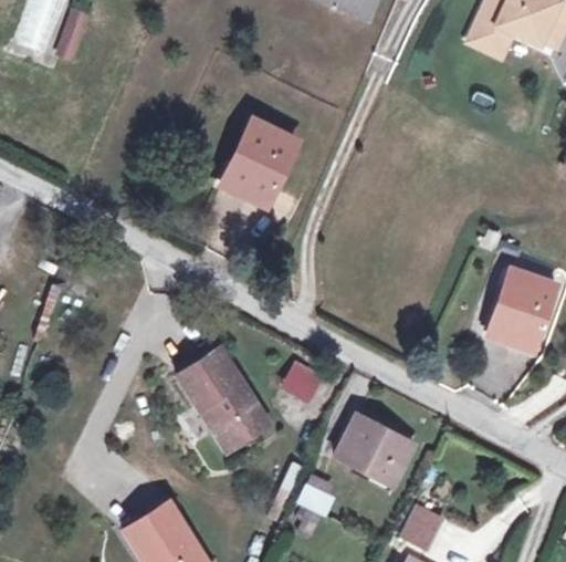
[(317,0),(365,21),(375,0),(317,0)]
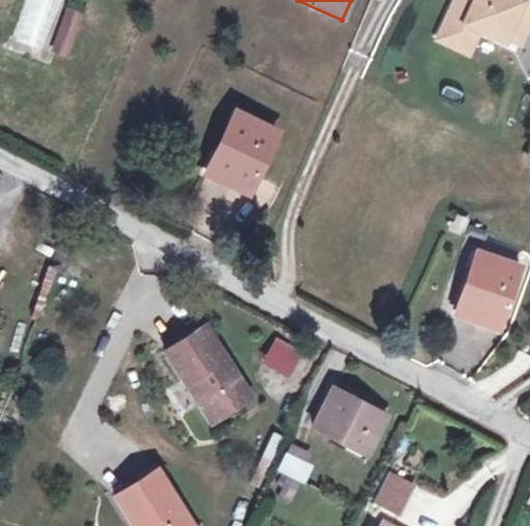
[(529,0),(453,0),(443,25),(474,39),(478,30),(503,41),(505,36),(511,23),(526,30),(529,20),(529,0)]
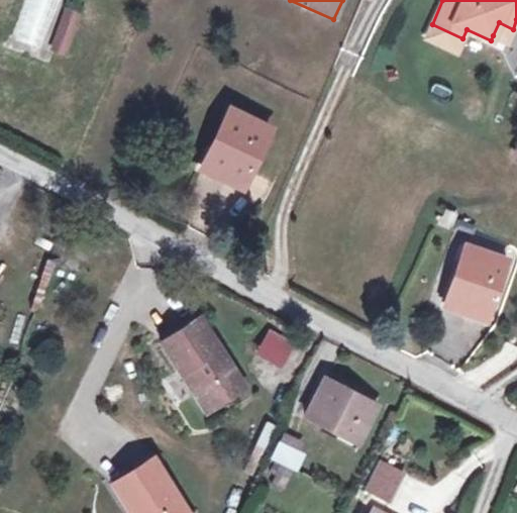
[(83,22),(70,16),(57,42),(69,48),(83,22)]
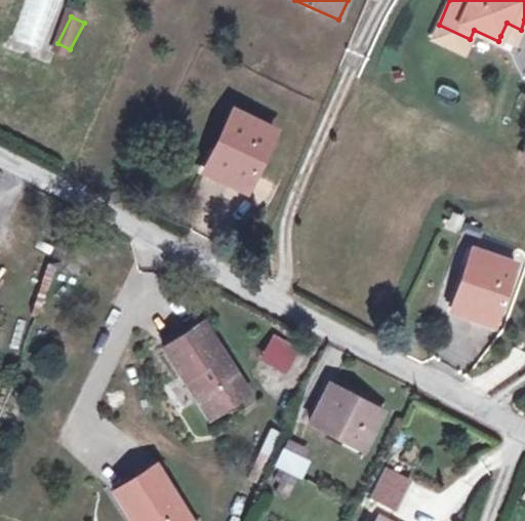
[(500,36),(514,43),(521,30),(507,23),(500,36)]
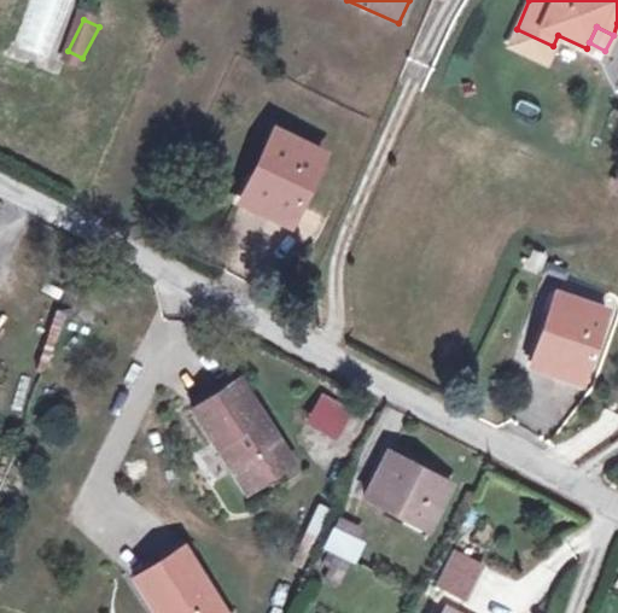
[(553,46),(517,29),(508,45),(544,62),(553,46)]
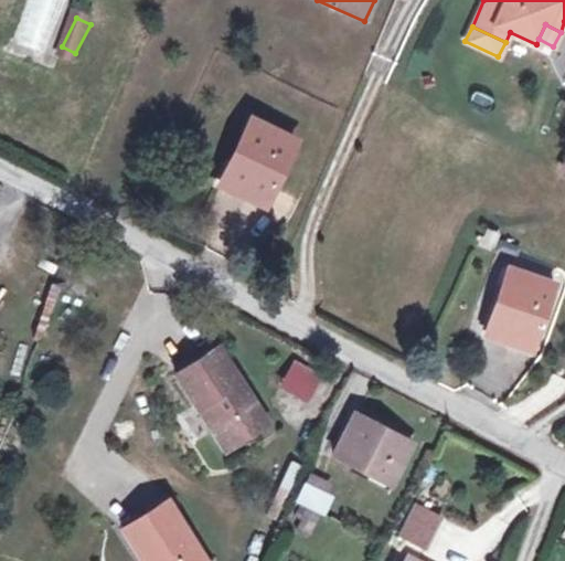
[(75,53),(62,46),(55,57),(70,64),(75,53)]
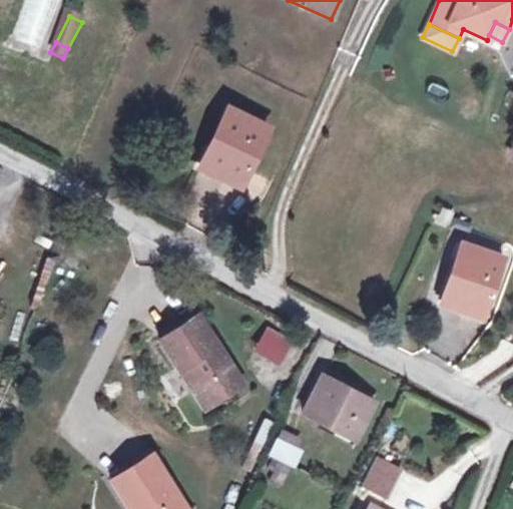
[(267,120),(225,102),(197,161),(238,181),(267,120)]
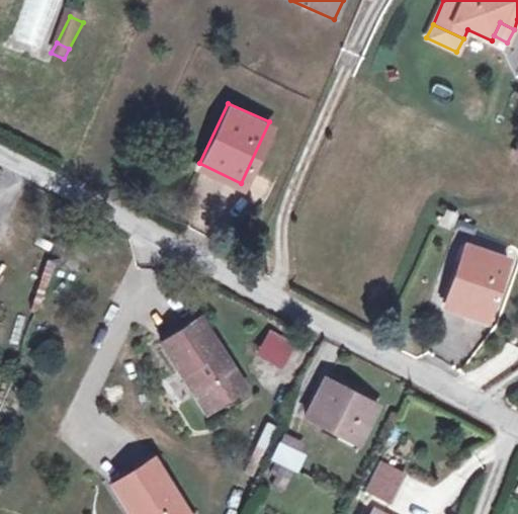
[(512,264),(471,249),(450,309),(492,325),(512,264)]
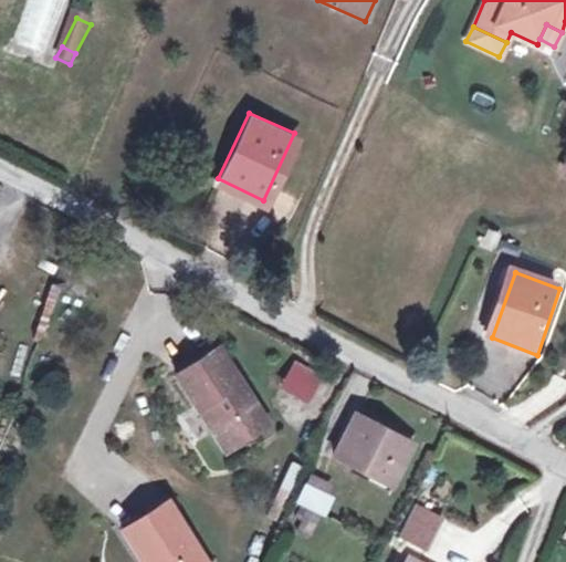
[(271,422),(223,343),(178,371),(200,408),(209,402),(236,444),(271,422)]
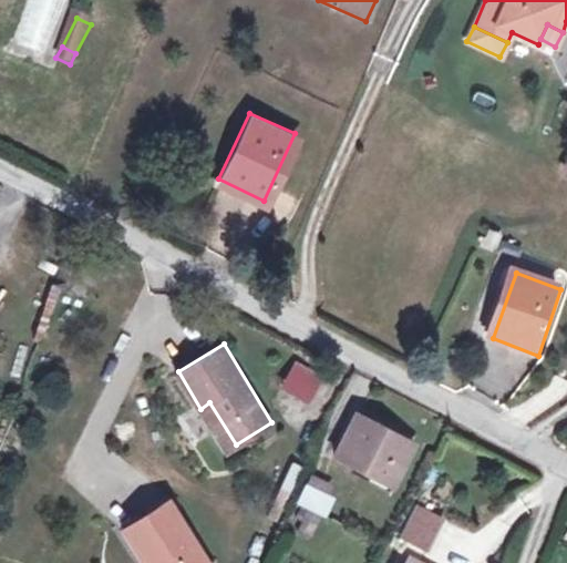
[(320,376),(296,362),(285,381),(308,396),(320,376)]
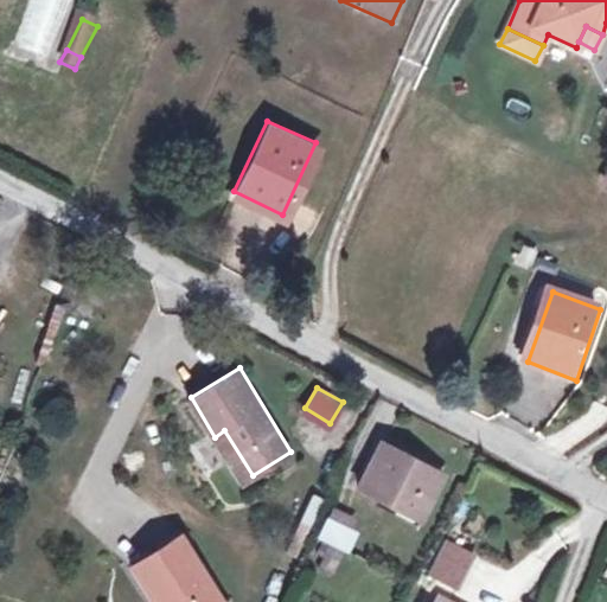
[(253,475),(224,430),(215,437),(243,482),(253,475)]
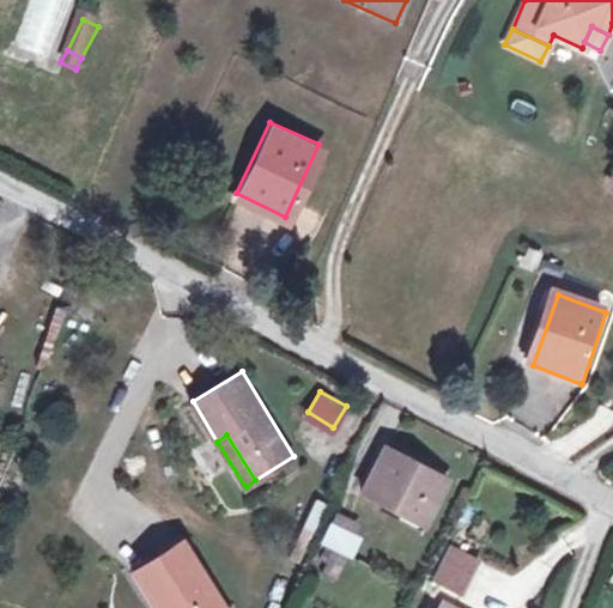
[(443,480),(378,451),(357,494),(423,527),(443,480)]
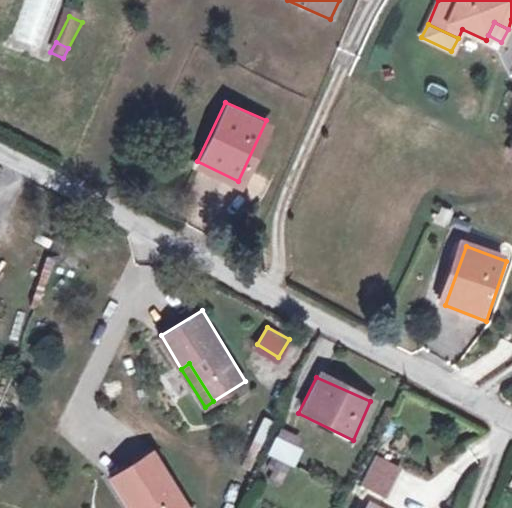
[(397,461),(413,443),(394,425),(377,443),(397,461)]
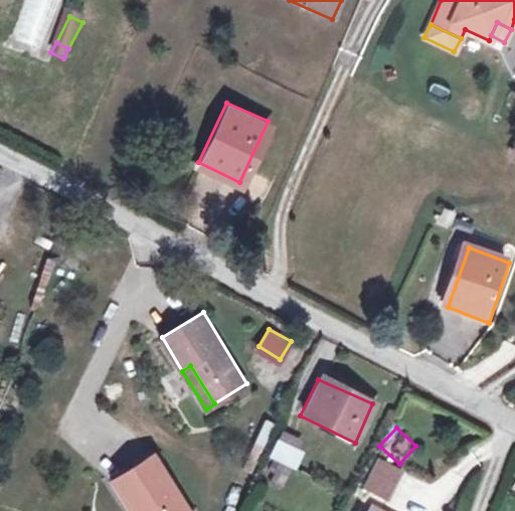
[(294,446),(278,439),(269,458),(285,466),(294,446)]
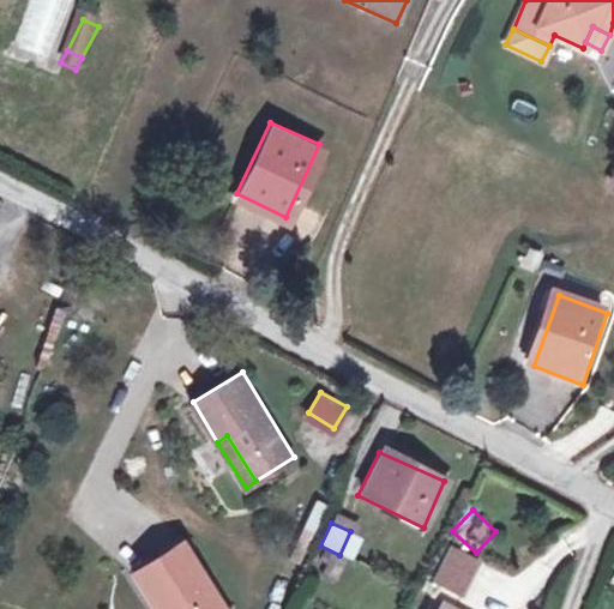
[(137,576),(158,608),(229,608),(185,542),(137,576)]
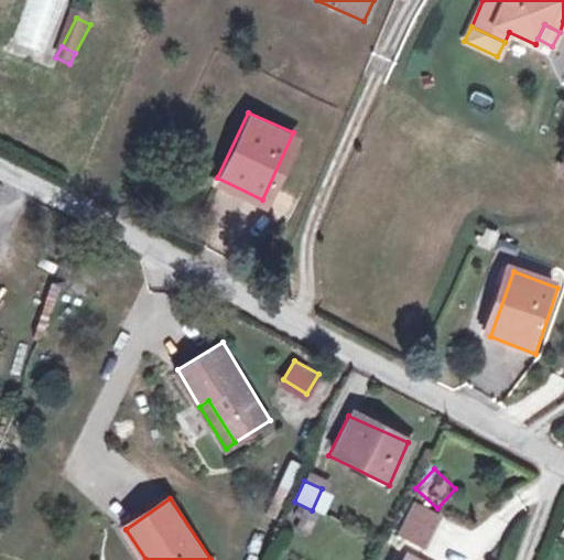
[(436,520),(411,509),(397,539),(422,552),(436,520)]
